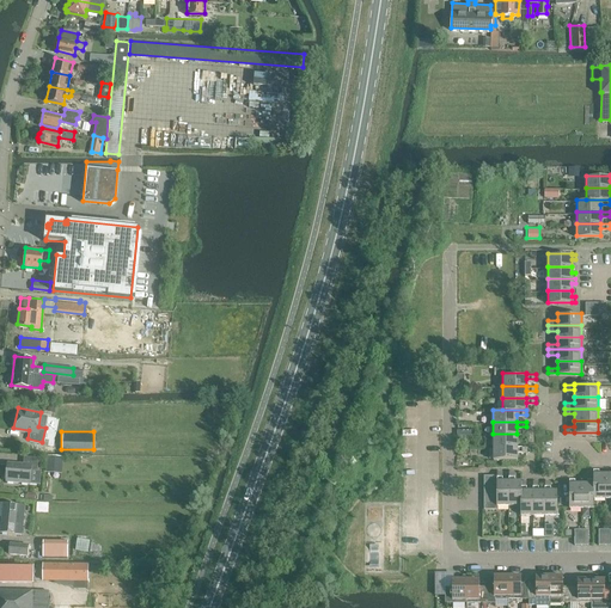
[(493,434),(493,446),(517,446),(517,438),(526,438),(526,434),(517,434),(493,434)]
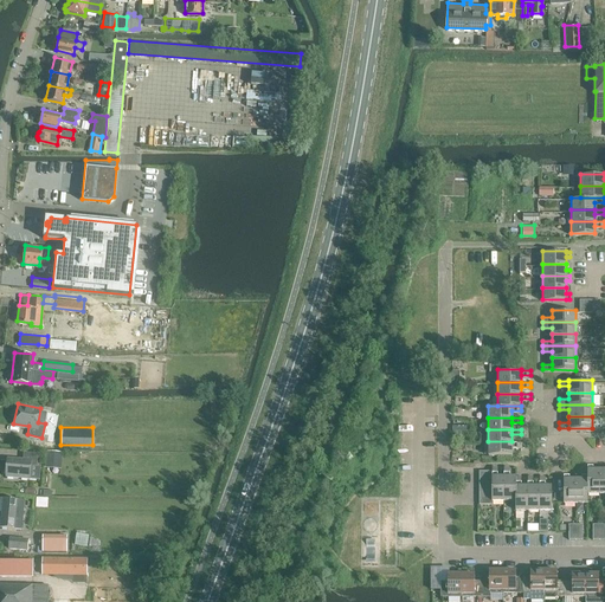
[(512,441),(488,441),(488,453),(512,453),(512,446),(521,446),(521,441),(512,441)]
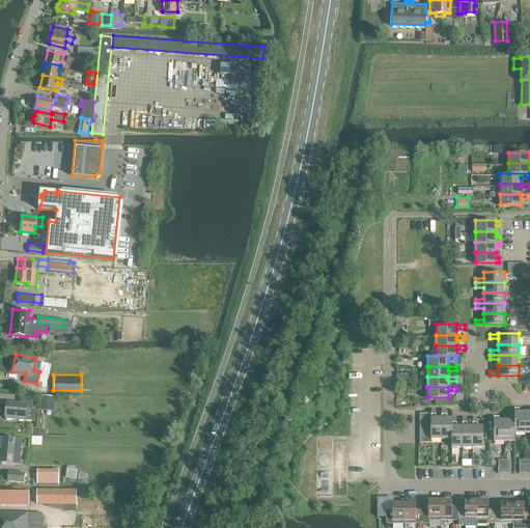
[(20,400),(6,399),(4,416),(26,418),(34,418),(35,407),(31,407),(32,395),(20,394),(20,400)]
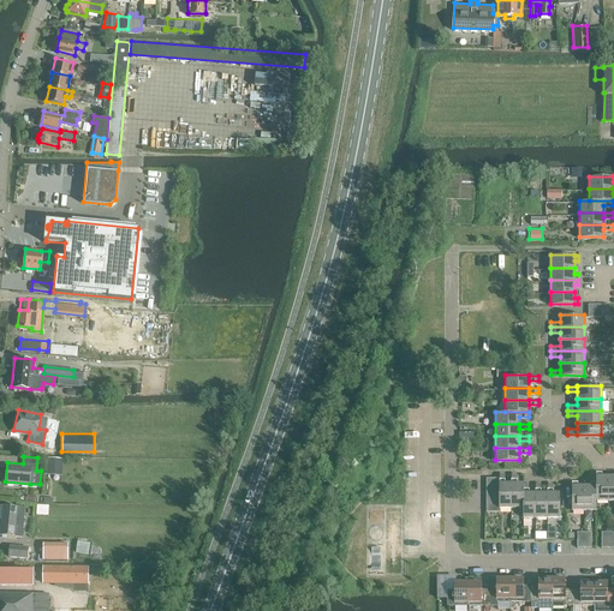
[(46,471),(45,472),(61,474),(63,457),(47,456),(46,471)]
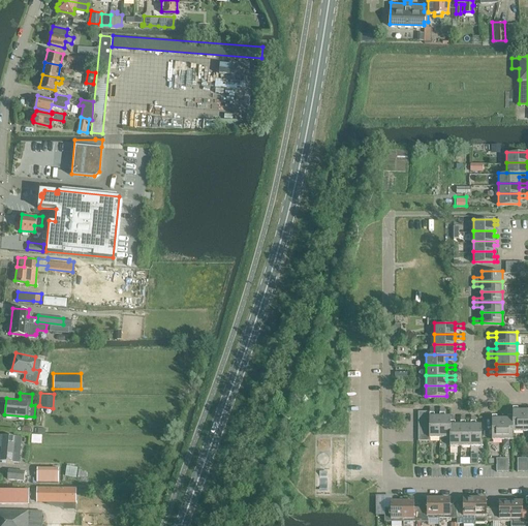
[(511,408),(511,413),(511,429),(513,429),(522,429),(522,408),(517,408),(517,405),(511,405),(511,408)]
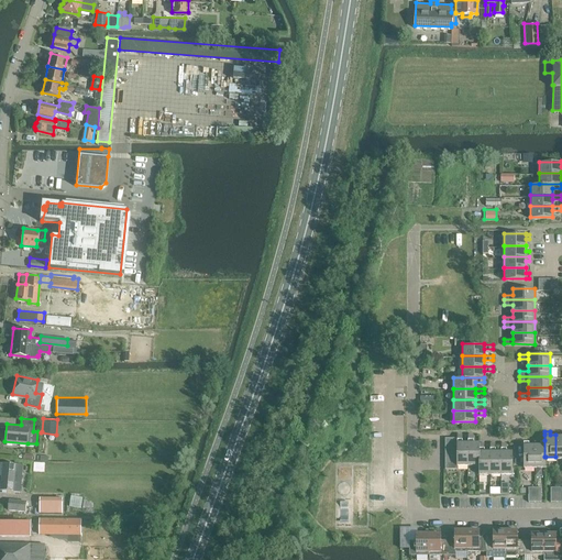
[(456,463),(466,463),(466,441),(461,441),(461,432),(456,432),(456,436),(456,442),(456,448),(456,454),(456,461),(456,463)]
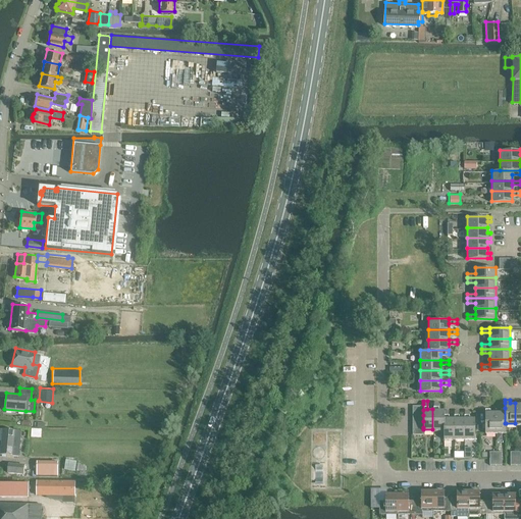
[(432,429),(443,429),(444,429),(444,409),(437,409),(437,401),(433,401),(433,409),(432,409),(432,429)]
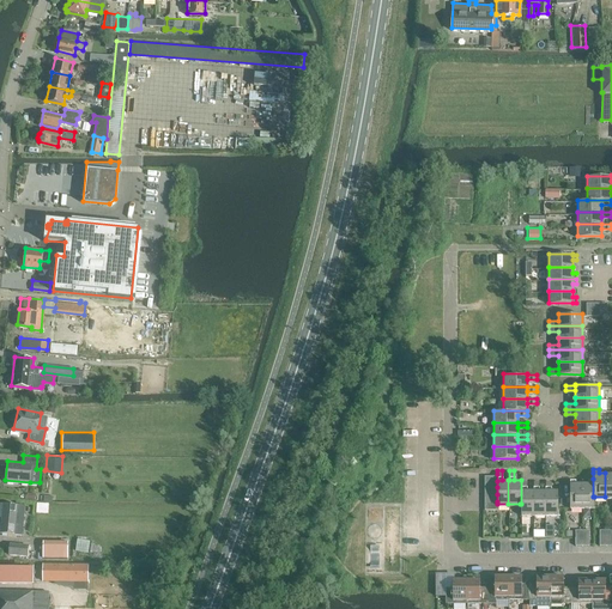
[(581,506),(581,482),(575,482),(575,479),(569,479),(569,482),(569,506),(581,506)]
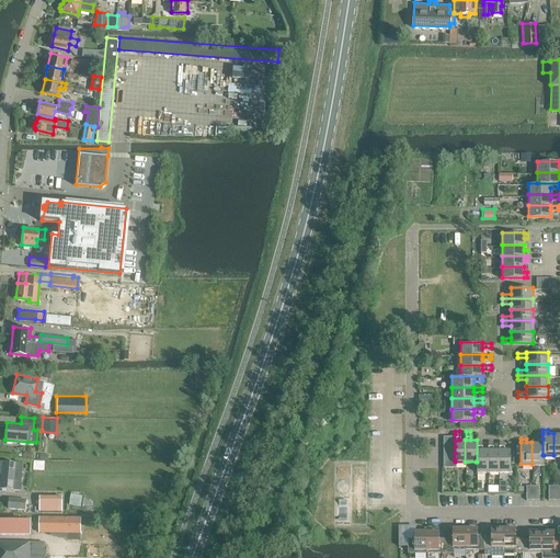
[(538,442),(532,442),(532,464),(544,464),(544,455),(543,455),(543,439),(538,439),(538,442)]
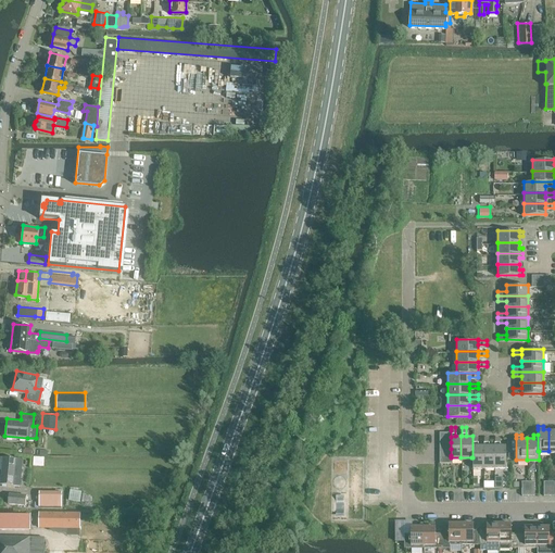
[(471,466),(483,466),(483,444),(477,444),(477,436),(472,436),(472,457),(471,457),(471,466)]
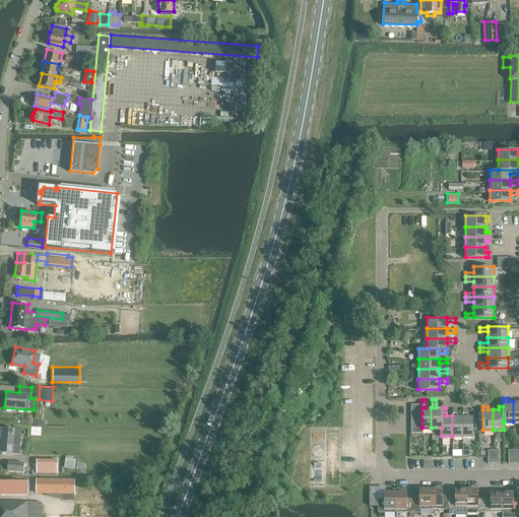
[(452,436),(462,436),(462,415),(456,415),(456,407),(452,407),(452,415),(452,436)]
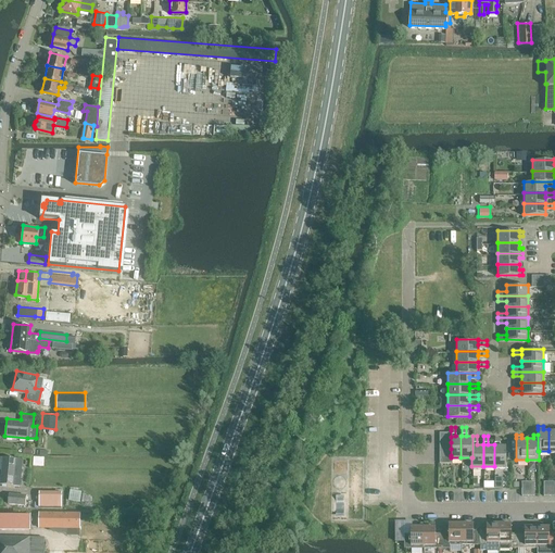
[(494,444),(494,466),(505,466),(505,444),(499,444),(499,436),(494,436),(494,444)]
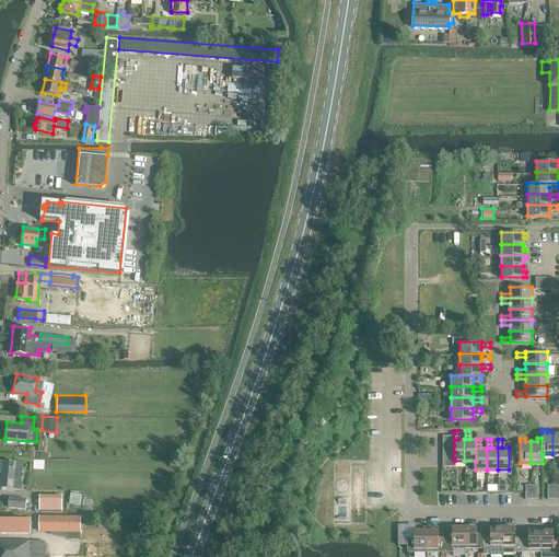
[(33,457),(32,466),(36,466),(38,466),(43,467),(43,464),(44,459),(43,459),(33,457)]
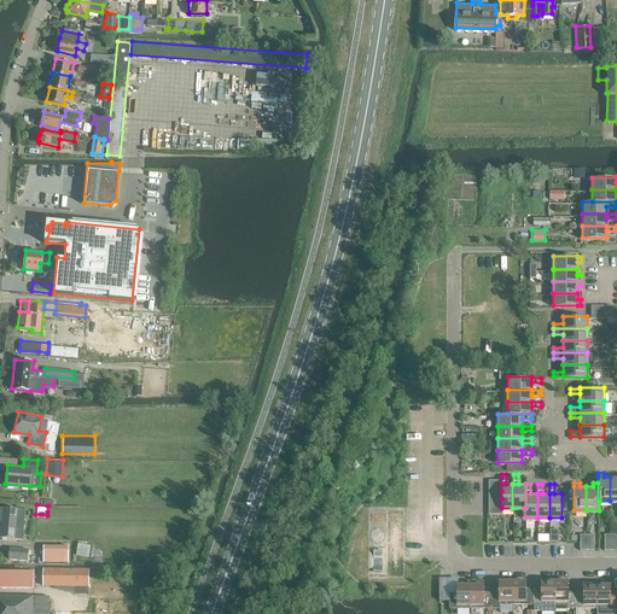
[(0,519),(1,520),(0,524),(0,536),(21,537),(24,508),(0,506),(0,519)]
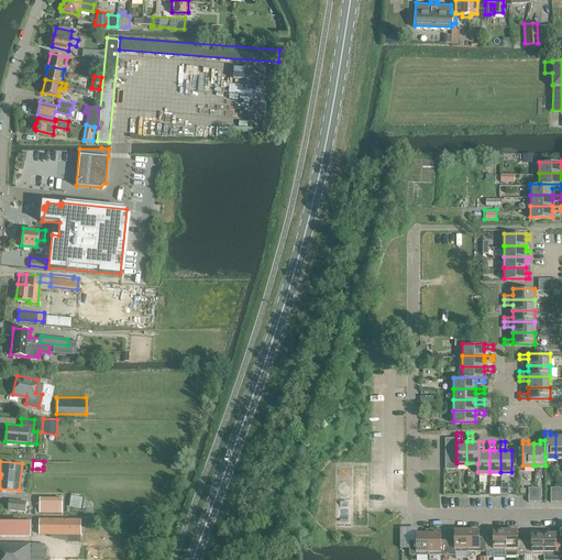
[(491,492),(510,490),(509,480),(500,481),(500,486),(489,486),(491,492)]
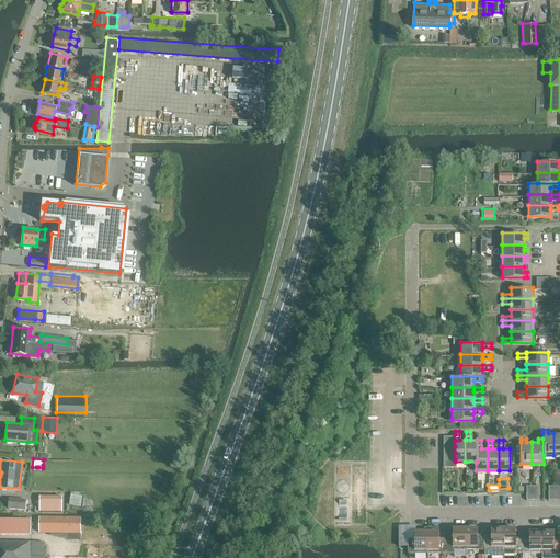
[(69,502),(80,503),(80,492),(70,492),(69,502)]
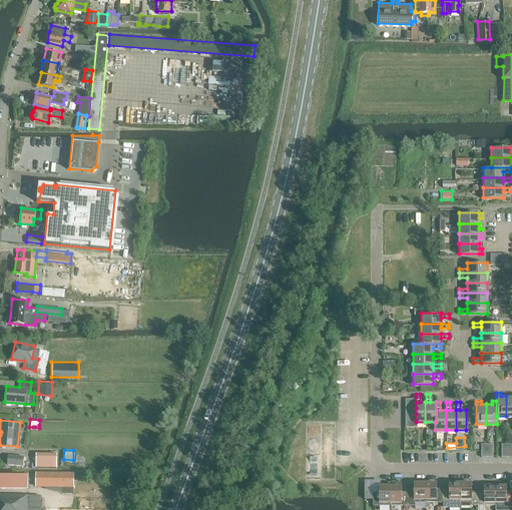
[(7,463),(22,464),(23,455),(8,454),(7,463)]
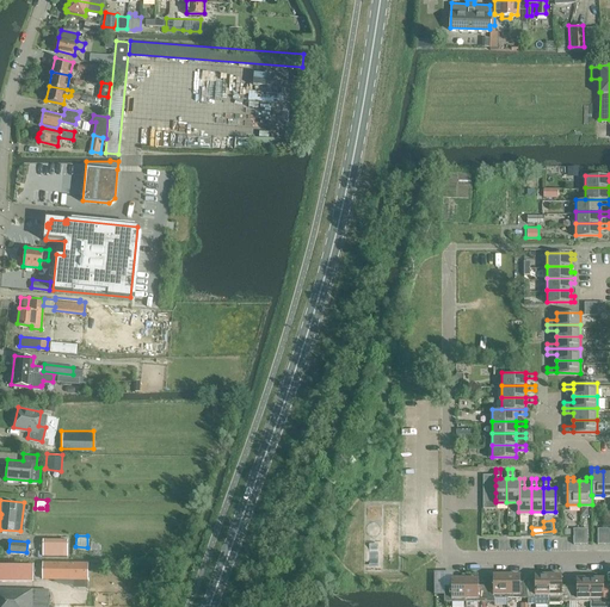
[(66,542),(41,540),(41,553),(66,553),(66,542)]
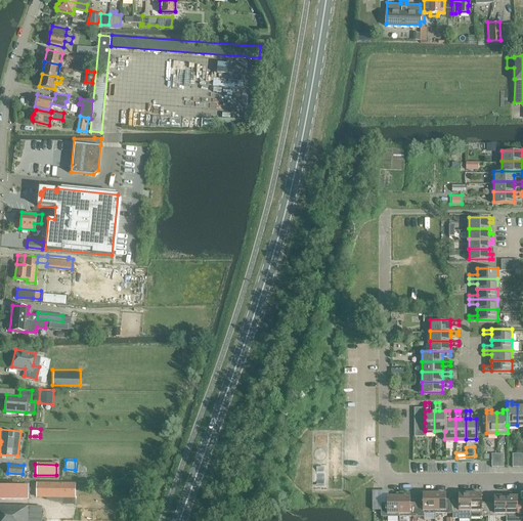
[(36,494),(74,495),(75,482),(36,481),(36,494)]
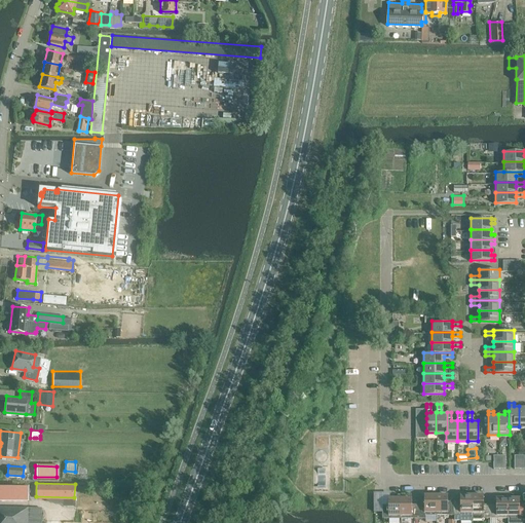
[(0,499),(27,500),(28,497),(28,484),(0,484),(0,499)]
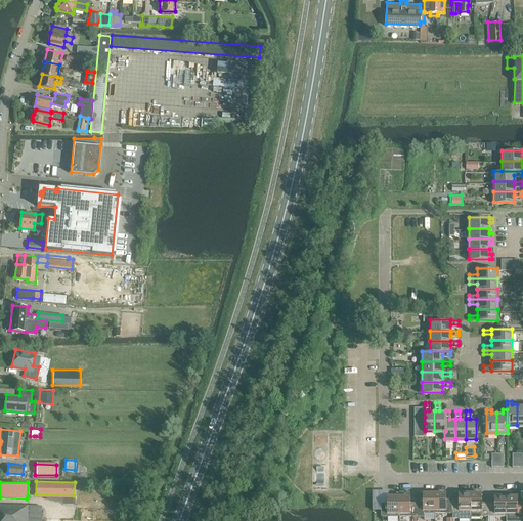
[(423,511),(433,511),(433,491),(422,491),(422,501),(416,501),(416,514),(423,514),(423,511)]
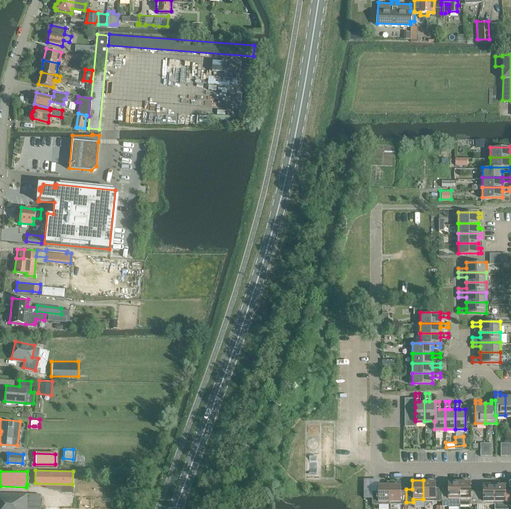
[(423,499),(441,499),(441,486),(435,486),(435,480),(423,480),(423,499)]
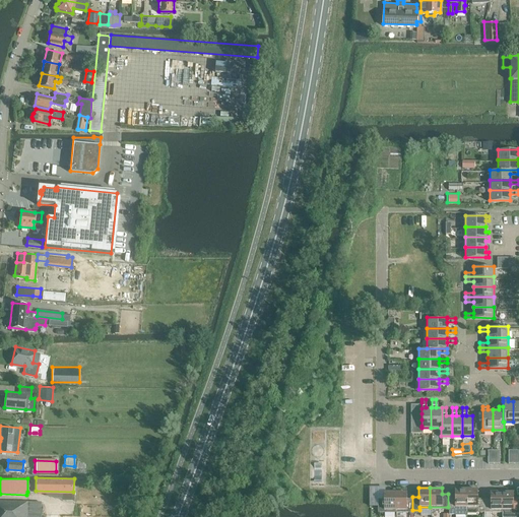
[(448,494),(448,507),(448,512),(453,512),(455,513),(465,513),(465,488),(454,488),(454,494),(448,494)]
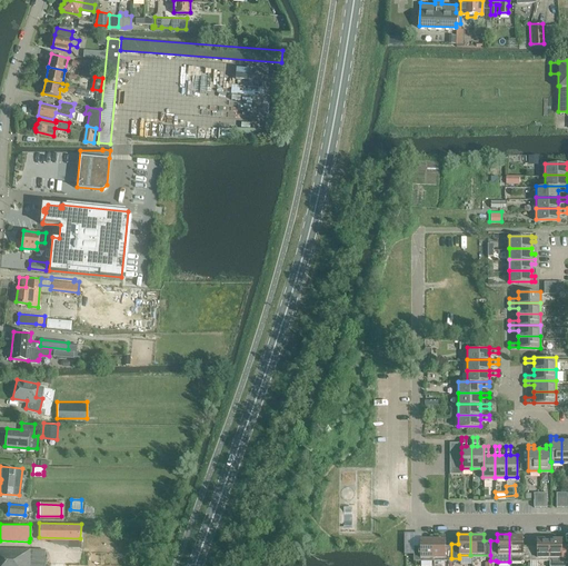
[(522,534),(509,534),(509,562),(510,562),(510,559),(520,559),(521,558),(529,558),(529,544),(522,544),(522,534)]
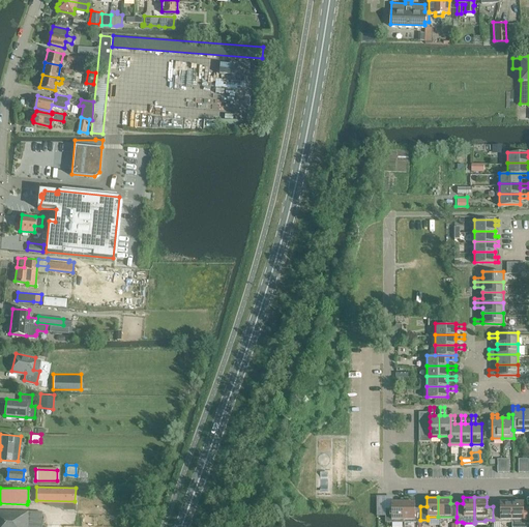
[(402,520),(403,500),(390,500),(390,506),(384,506),(384,520),(391,520),(391,526),(401,526),(402,520)]
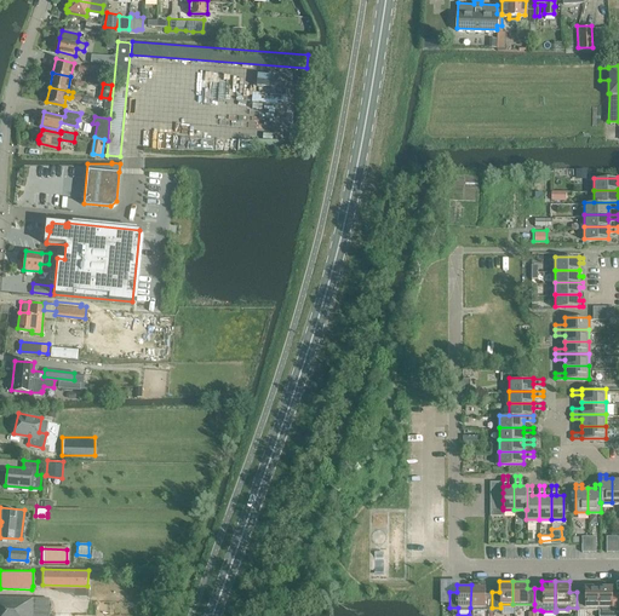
[(470,608),(492,608),(492,592),(485,592),(485,585),(471,585),(470,608)]
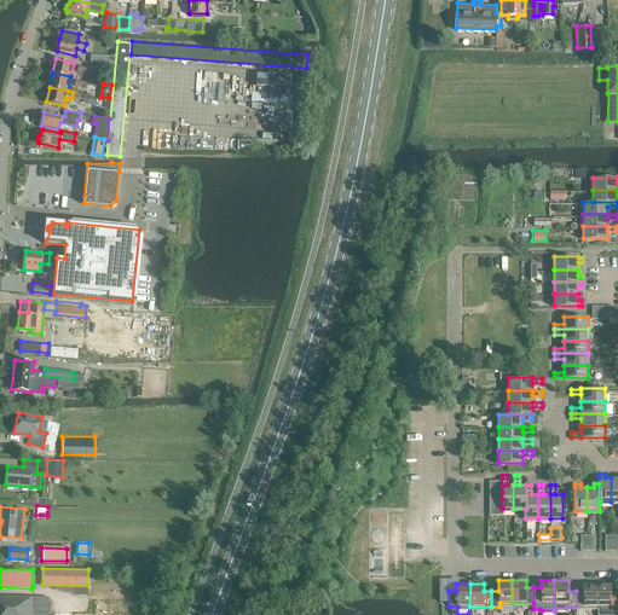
[(583,591),(576,591),(576,607),(596,607),(596,584),(583,584),(583,591)]
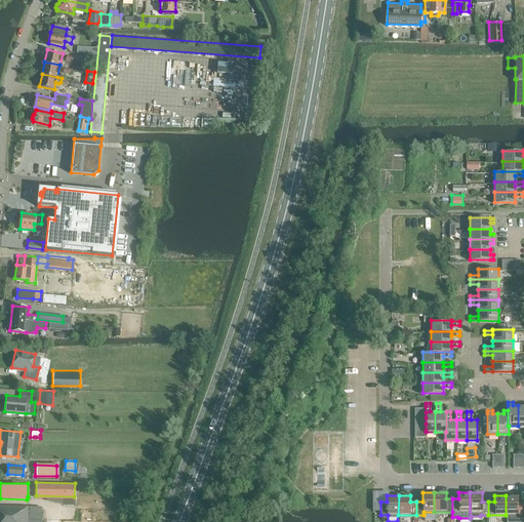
[(518,495),(506,495),(506,515),(523,515),(523,502),(518,502),(518,495)]
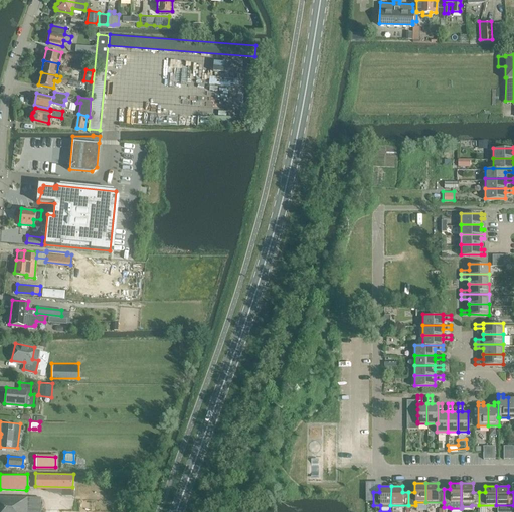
[(39,511),(39,495),(9,495),(0,494),(0,511),(39,511)]
